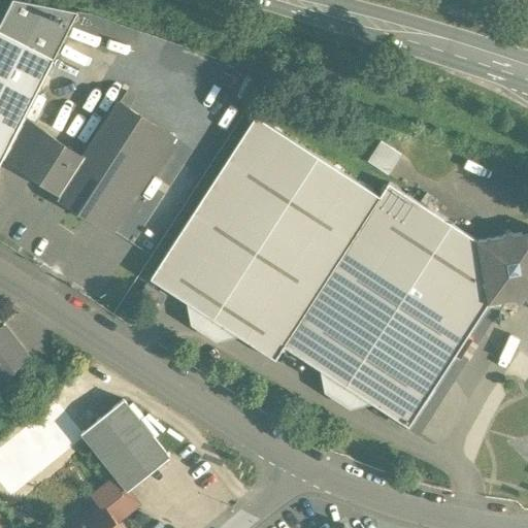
[(75,12),(13,0),(11,0),(0,23),(0,31),(54,59),(77,12),(75,12)]
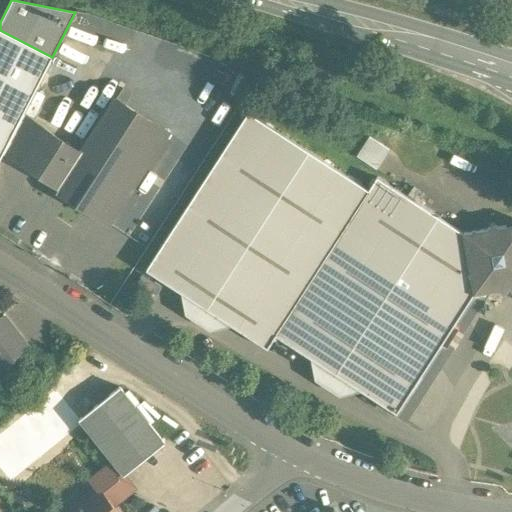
[(0,30),(0,158),(4,151),(22,116),(52,57),(0,30)]
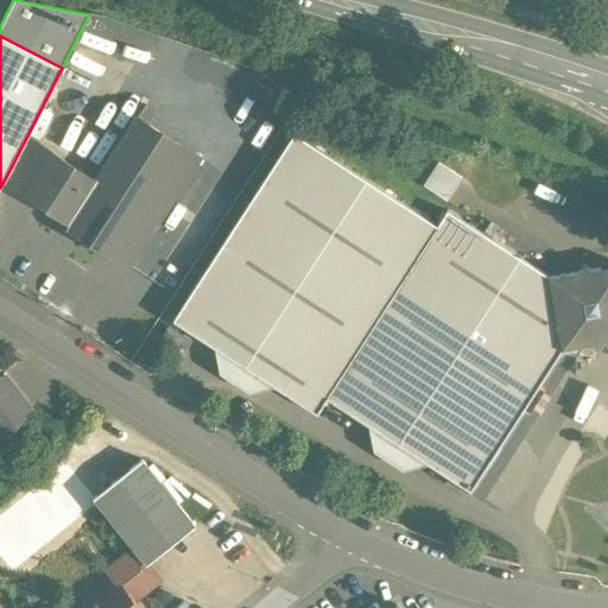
[(69,222),(67,226),(128,266),(198,158),(137,119),(69,222)]
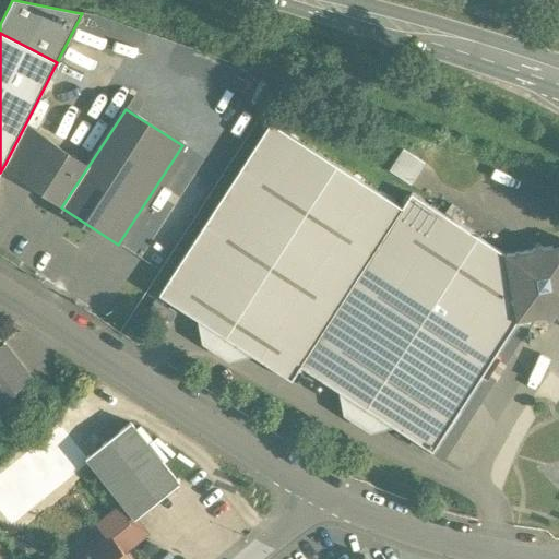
[(403,207),(271,122),(158,295),(290,381),(300,366),(433,452),(518,322),(516,322),(506,254),(412,193),(403,207)]
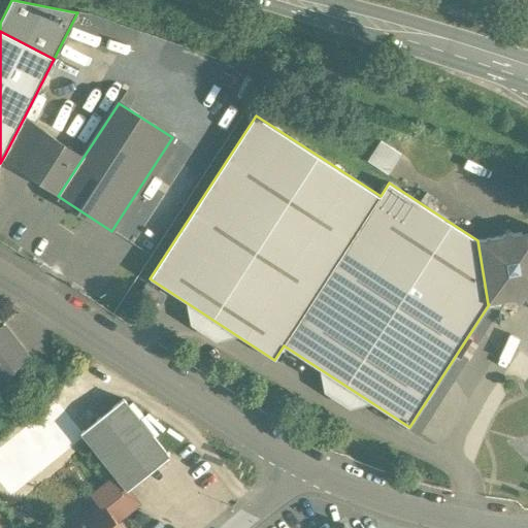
[(43,133),(23,120),(4,156),(22,168),(43,133)]
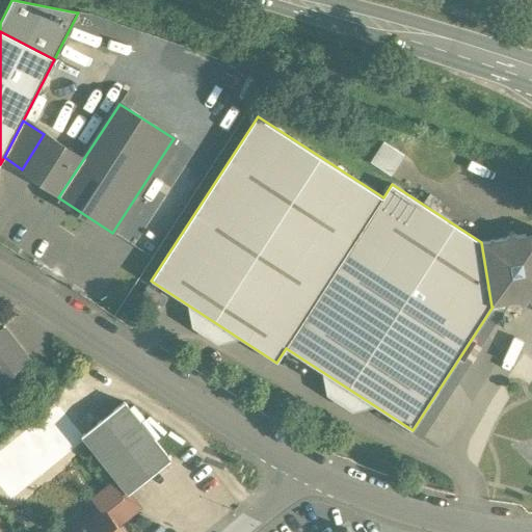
[(83,159),(44,134),(22,169),(60,194),(83,159)]
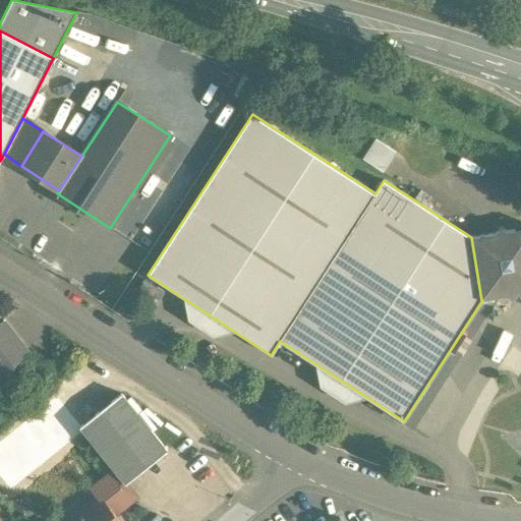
[(396,152),(377,139),(363,159),(384,172),(396,152)]
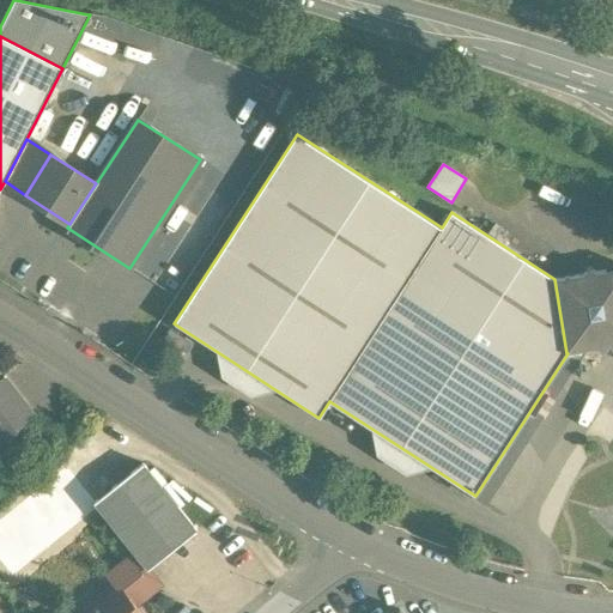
[(612,268),(596,272),(589,267),(584,273),(554,279),(566,353),(568,353),(594,349),(605,356),(611,346),(612,345),(612,268)]
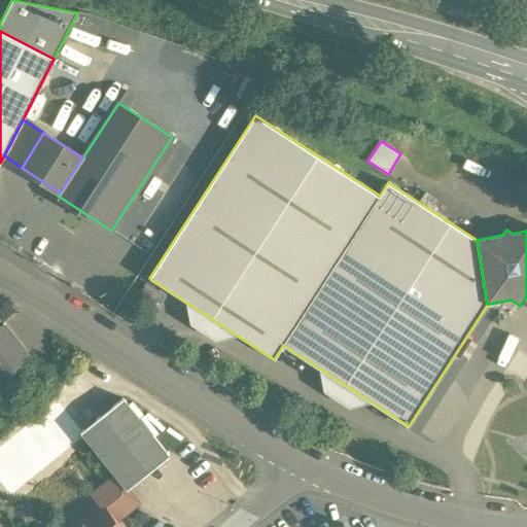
[(0,378),(29,355),(3,323),(0,325),(0,378)]
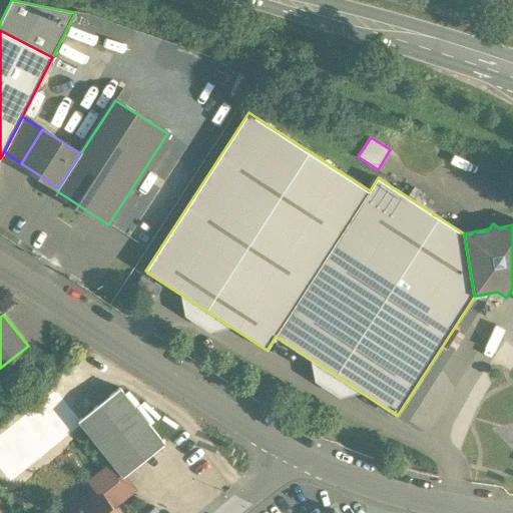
[(164,444),(119,388),(78,421),(113,463),(124,477),(125,476),(164,444)]
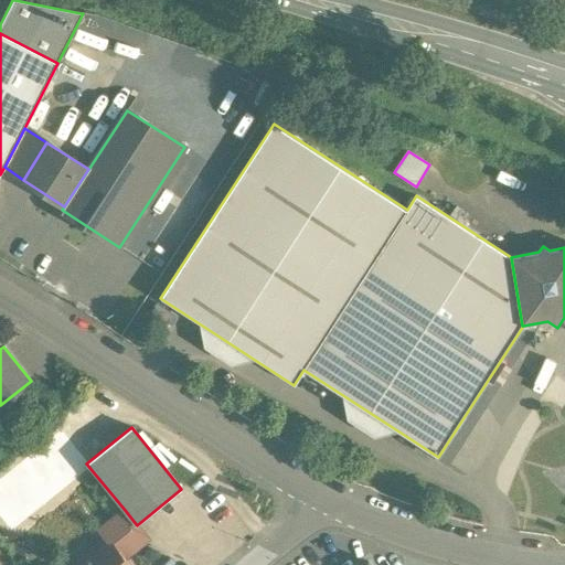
[(89,469),(60,430),(0,476),(0,515),(11,530),(89,469)]
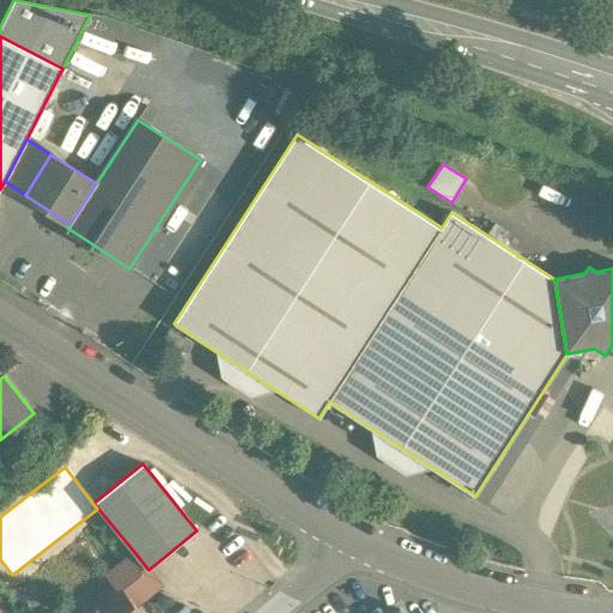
[(108,589),(99,596),(99,604),(86,612),(139,612),(134,606),(155,589),(157,577),(150,569),(149,570),(135,553),(107,577),(117,589),(115,590),(108,589)]
